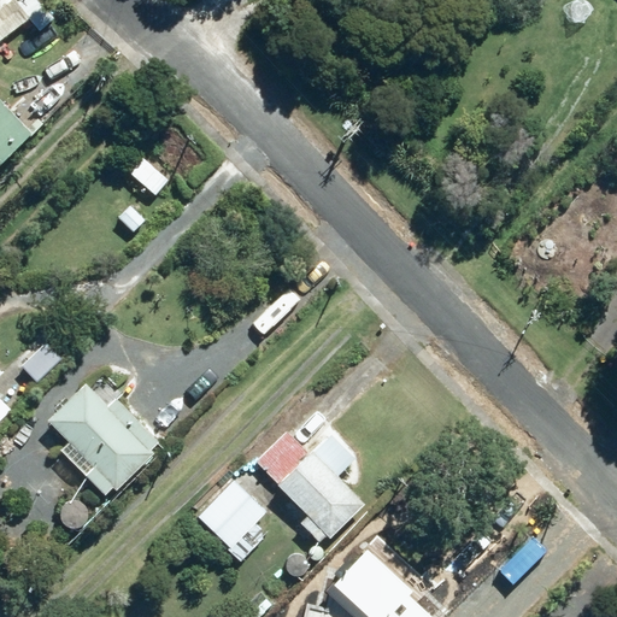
[(0,164),(34,133),(0,95),(0,164)]
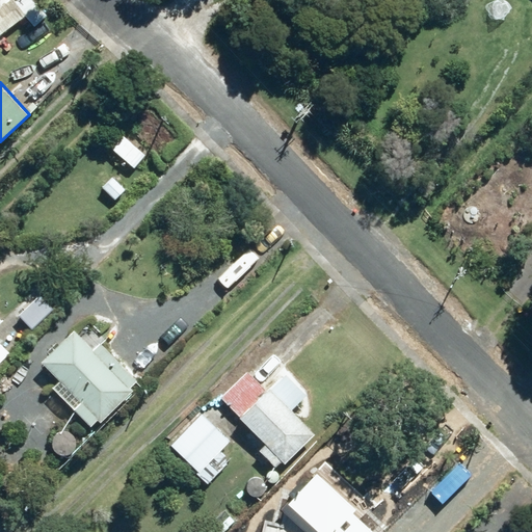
[(112,148),(135,168),(145,156),(123,136),(112,148)]
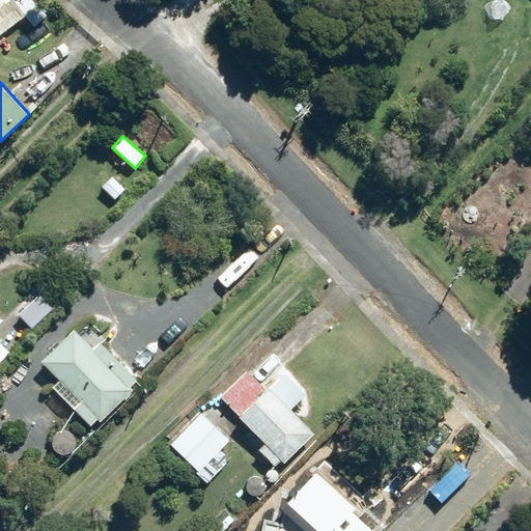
[(104,188),(116,199),(127,189),(113,176),(104,188)]
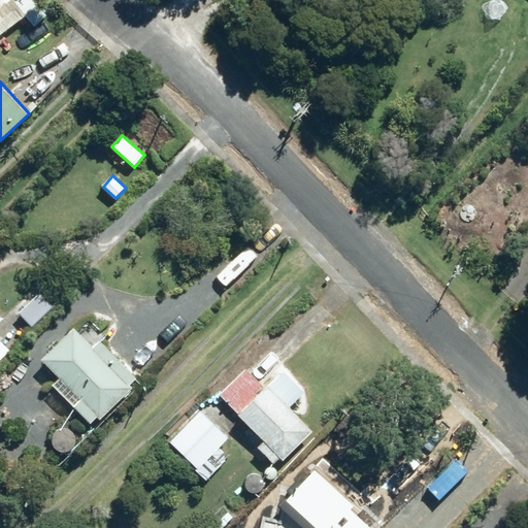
[(94,348),(88,341),(90,341),(96,337),(96,331),(92,326),(87,325),(80,329),(80,333),(75,328),(42,359),(61,376),(54,384),(91,423),(98,416),(102,419),(133,389),(130,385),(136,377),(100,340),(94,348)]
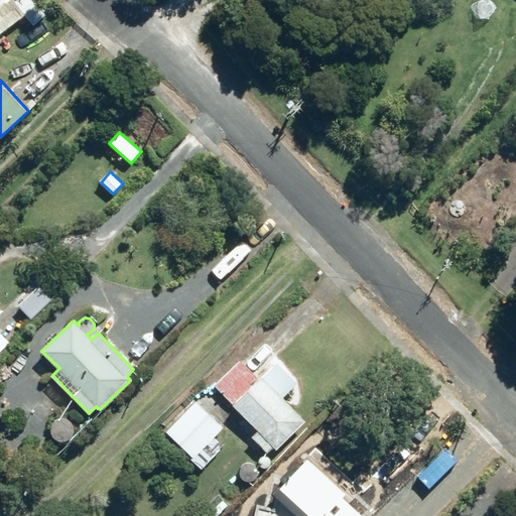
[(277,448),(306,420),(284,399),(300,383),(278,361),(260,380),(241,361),(216,386),(260,430),(253,437),(268,453),(275,446),(277,448)]
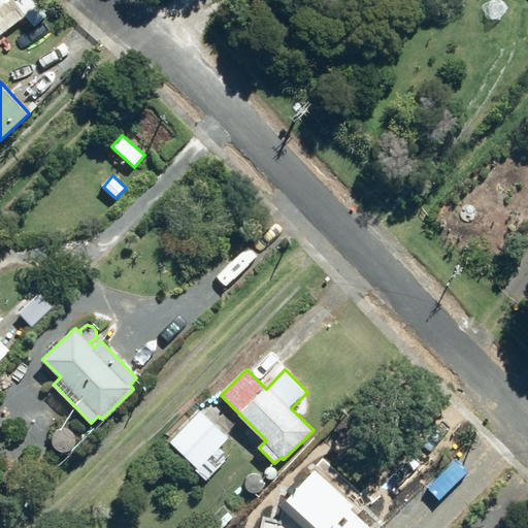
[(202,410),(171,442),(196,466),(194,469),(206,482),(230,457),(220,448),(230,437),(202,410)]
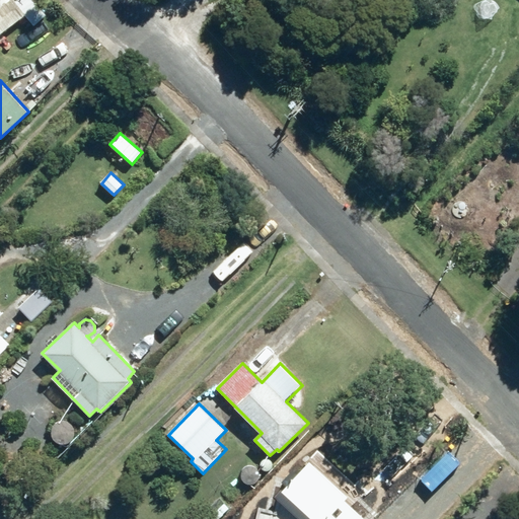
[(359,518),(343,503),(347,499),(310,463),(278,498),(298,517),(297,518),(359,518)]
